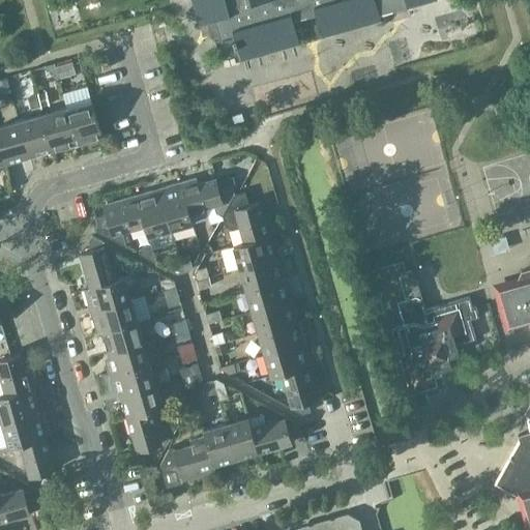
[(323,37),(381,21),(380,15),(407,7),(408,8),(435,0),(192,0),(199,25),(209,22),(219,57),(239,52),(241,60),(300,43),(293,22),(317,15),(323,37)]
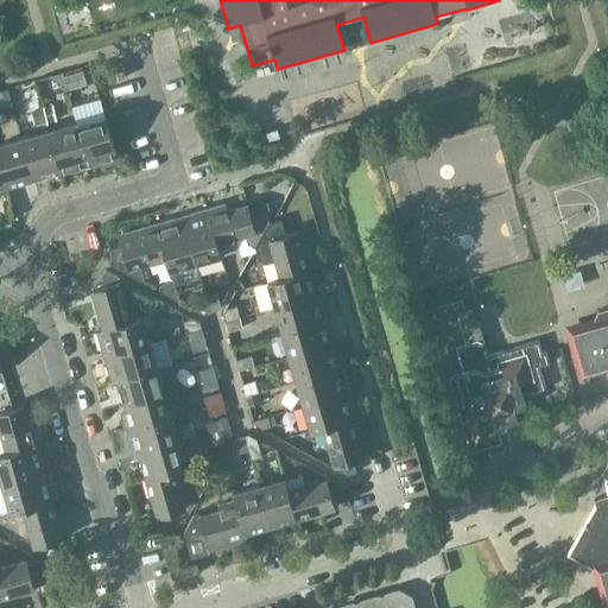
[(111,82),(113,82),(127,77),(122,62),(106,67),(111,82)]
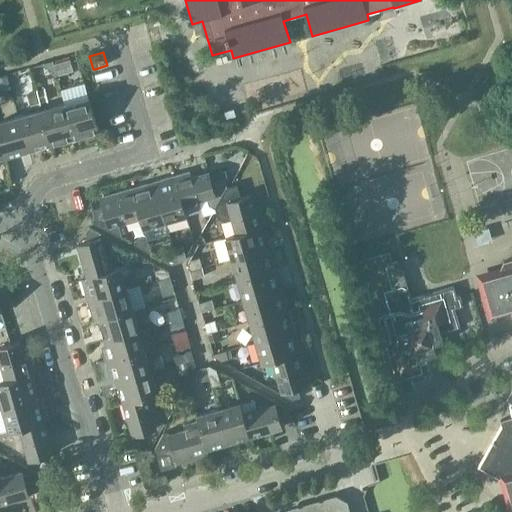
[(70,60),(55,64),(58,75),(73,70),(70,60)]
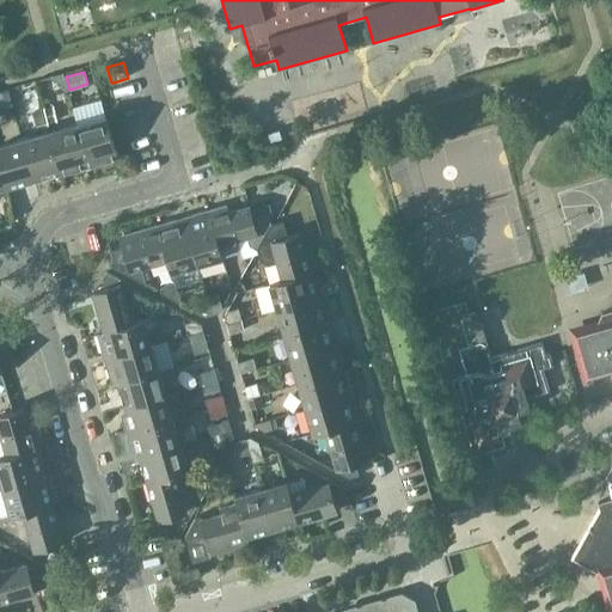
[(8,91),(0,93),(0,105),(1,109),(12,105),(8,91)]
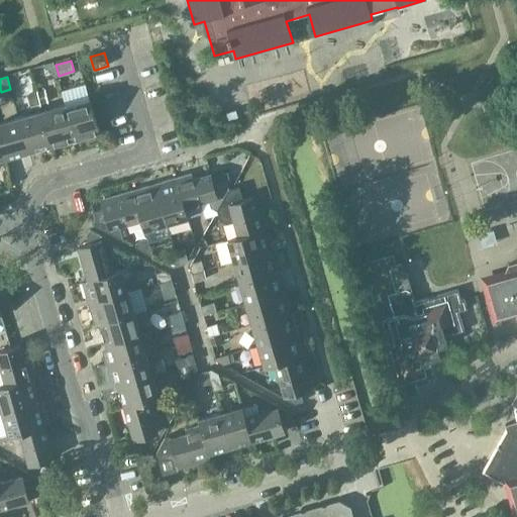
[(44,90),(36,92),(40,105),(47,103),(44,90)]
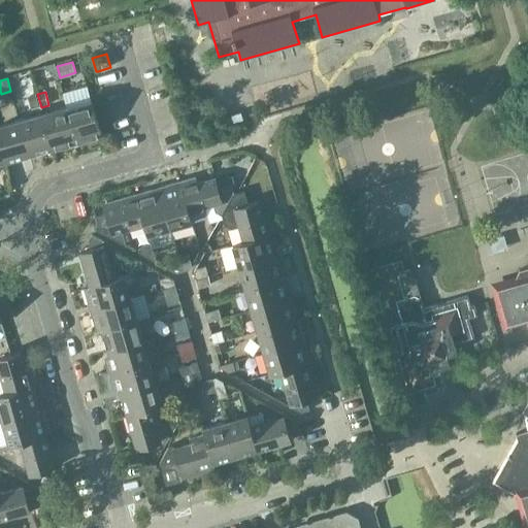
[(37,94),(28,97),(31,110),(41,107),(37,94)]
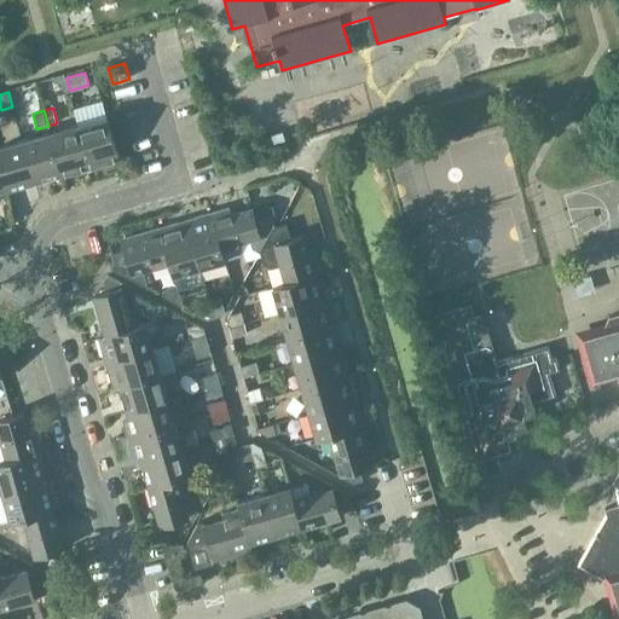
[(108,117),(79,126),(91,167),(120,158),(108,117)]
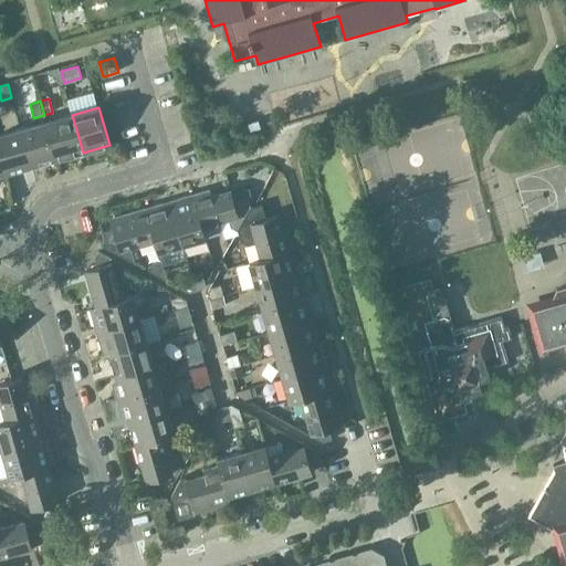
[(46,123),(58,159),(83,153),(72,115),(46,123)]
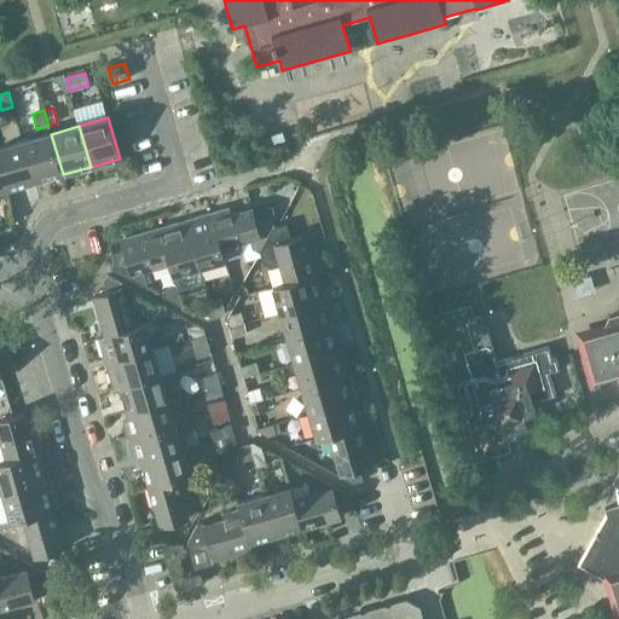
[(23,142),(34,183),(63,174),(51,134),(23,142)]
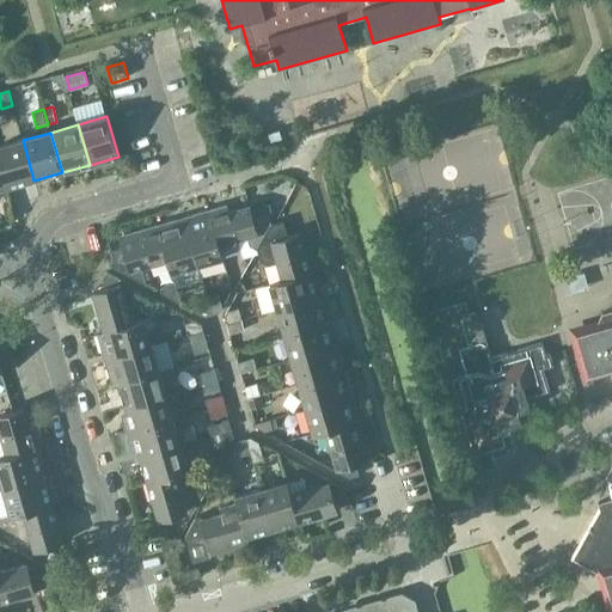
[(0,165),(6,189),(34,181),(23,140),(0,146),(0,165)]
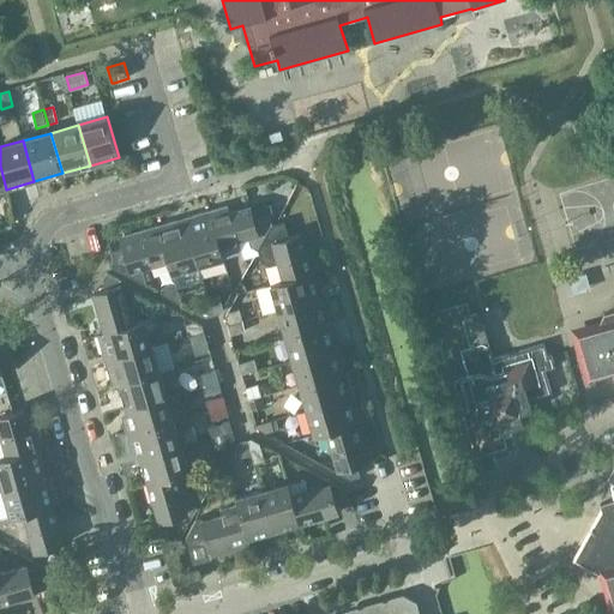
[(270,204),(257,208),(260,217),(270,215),(272,214),(270,204)]
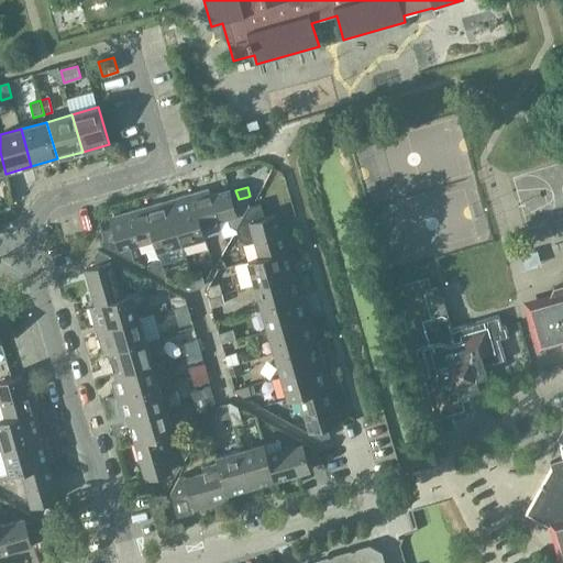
[(201,225),(202,225),(227,219),(229,228),(236,231),(250,208),(247,197),(239,199),(233,201),(230,190),(210,196),(209,189),(191,194),(194,200),(201,225)]
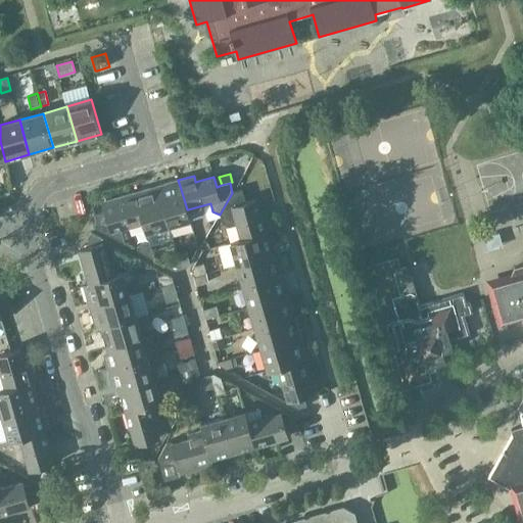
[(187,209),(180,186),(158,192),(169,227),(191,220),(188,209),(187,209)]
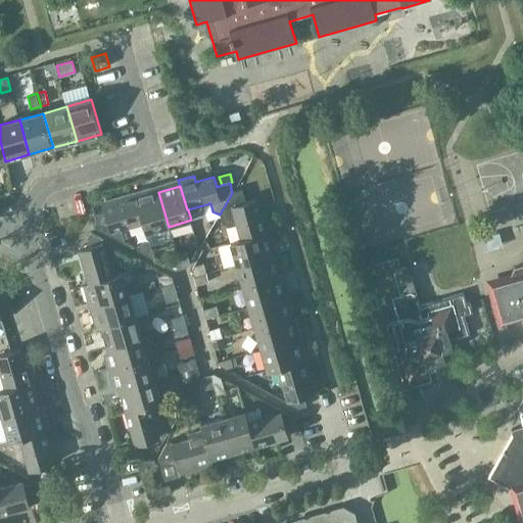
[(136,192),(144,222),(143,222),(146,233),(169,227),(158,192),(152,194),(150,188),(136,192)]
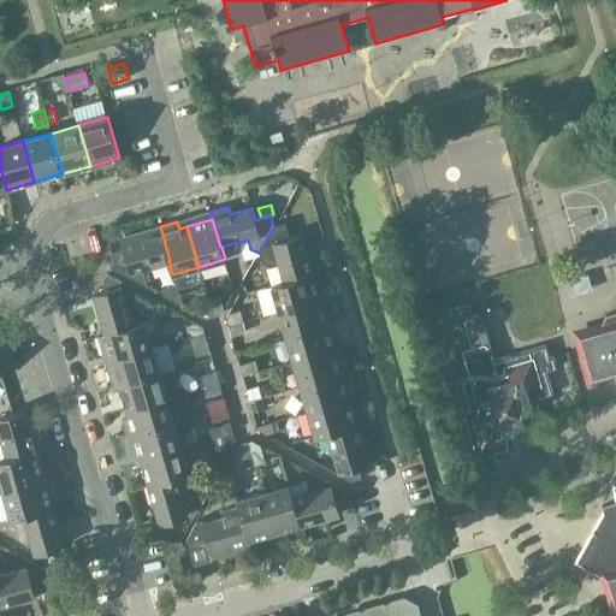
[(259,253),(262,266),(268,270),(279,266),(284,283),(313,276),(301,235),(290,238),(285,224),(273,227),(259,253)]
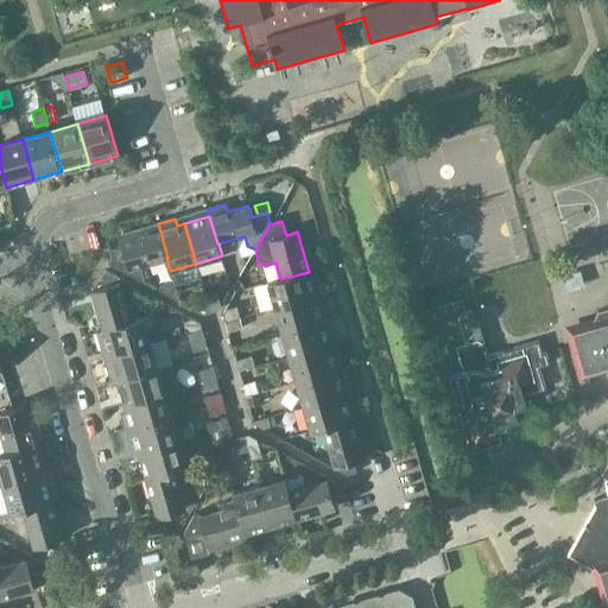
[(158,223),(124,234),(119,235),(122,246),(111,249),(112,255),(109,264),(147,284),(141,266),(166,258),(168,258),(158,223)]
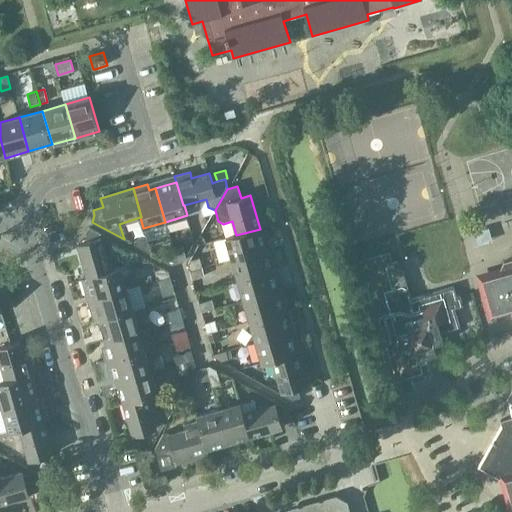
[(478,220),(481,233),(495,230),(492,217),(478,220)]
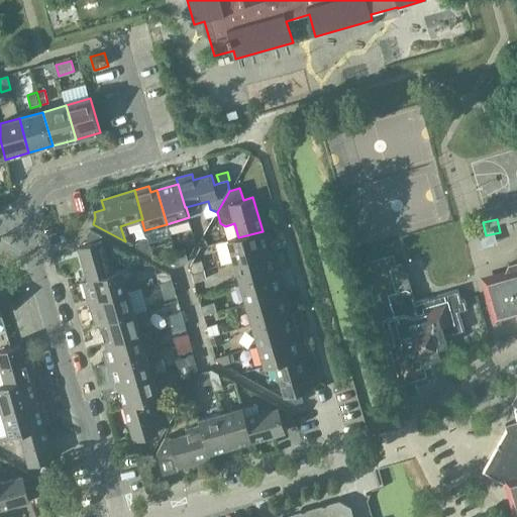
[(112,274),(101,236),(90,230),(87,235),(89,244),(79,247),(89,280),(89,281),(112,274)]
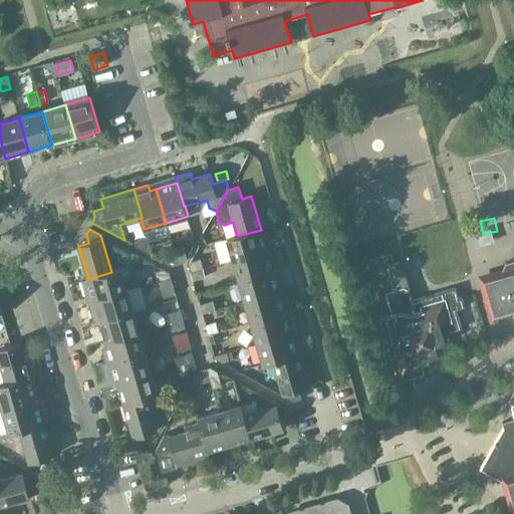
[(261,230),(237,236),(227,238),(233,260),(267,250),(261,230)]
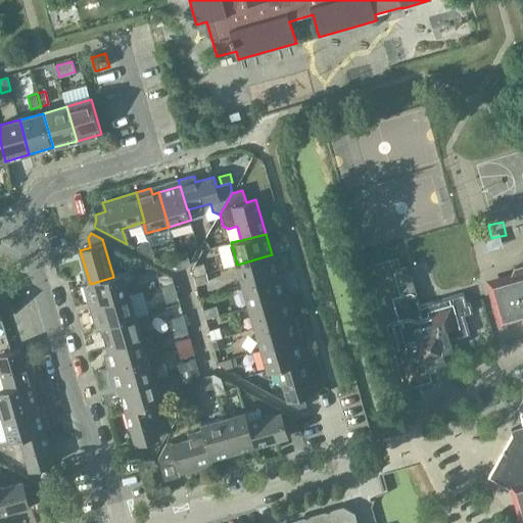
[(140,244),(137,249),(154,259),(149,241),(140,244)]
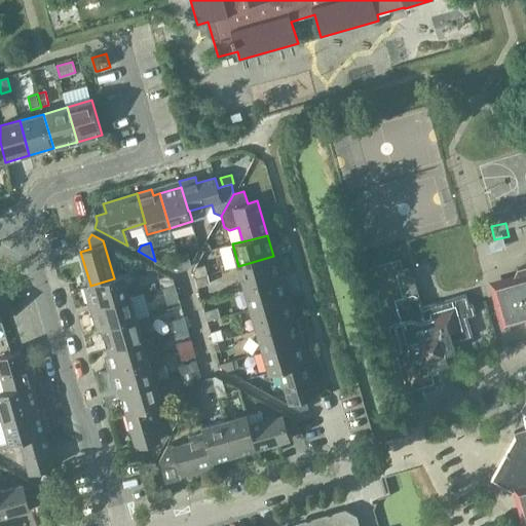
[(180,258),(183,271),(189,269),(191,265),(189,255),(180,258)]
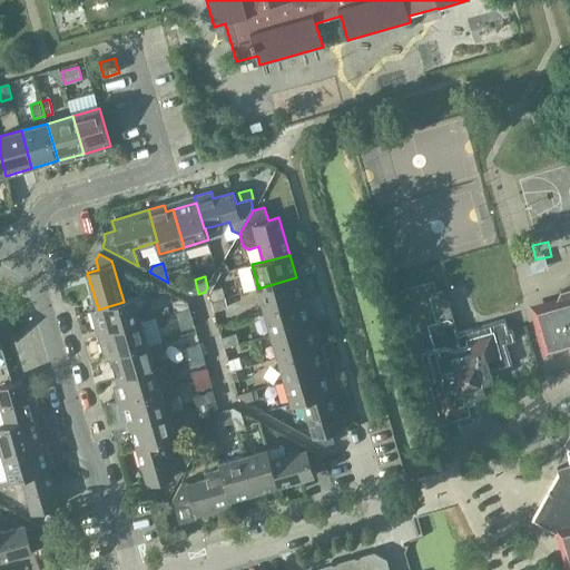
[(265,312),(303,301),(302,300),(296,277),(258,288),(265,312)]
